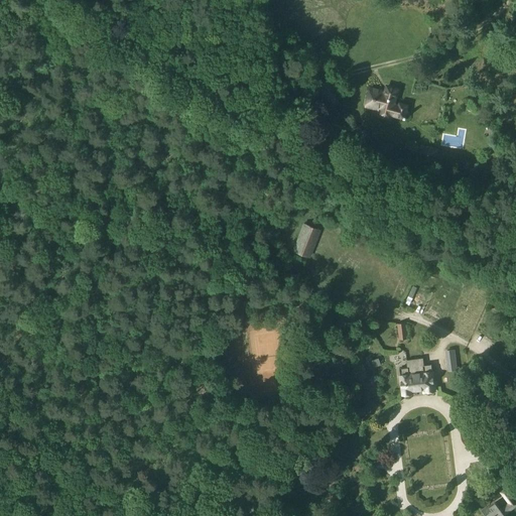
[(371,87),(365,107),(380,111),(379,116),(390,119),(391,115),(406,119),(407,113),(406,110),(407,106),(399,104),(399,106),(394,104),(397,89),(383,86),(382,90),(371,87)]
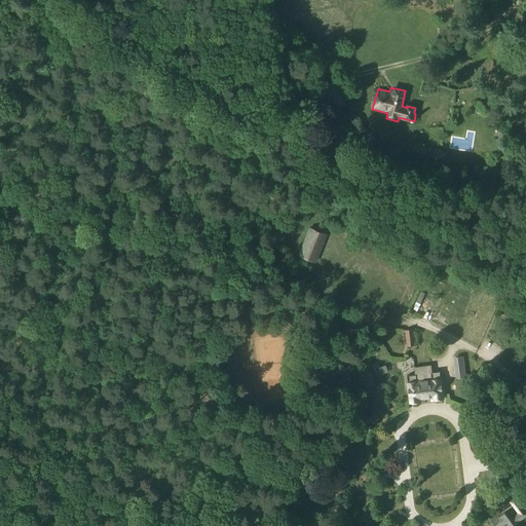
[(355,134),(349,126),(341,134),(346,140),(355,134)]
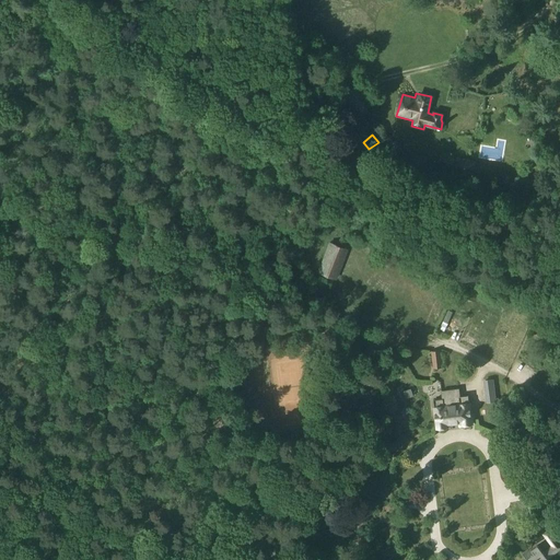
[(442,153),(436,166),(446,172),(450,167),(452,167),(455,159),(442,153)]
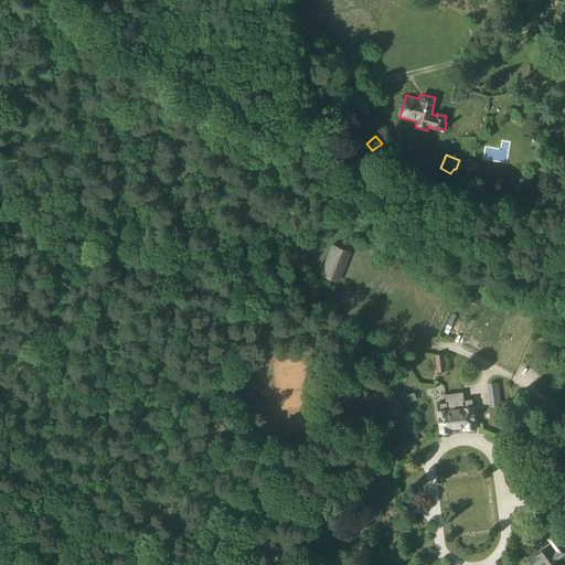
[(460,159),(458,169),(476,174),(479,163),(460,159)]
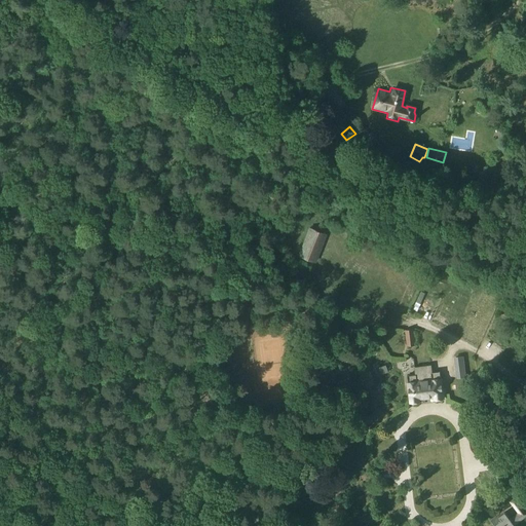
[(315,263),(327,234),(310,227),(299,256),(315,263)]
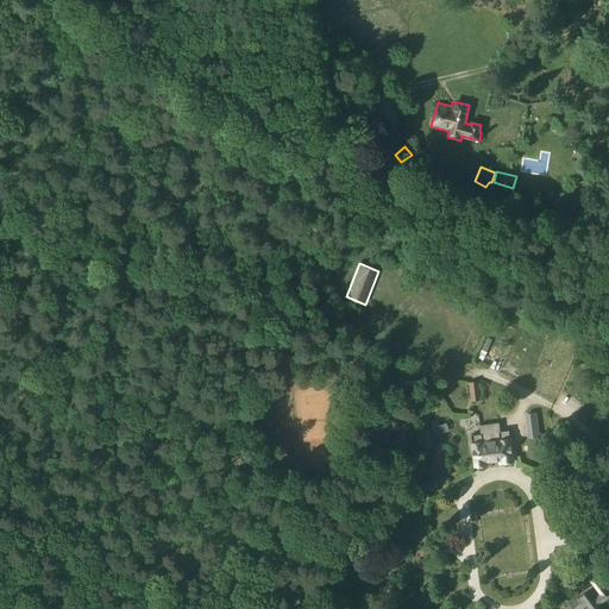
[(470,401),(481,400),(478,382),(468,382),(470,401)]
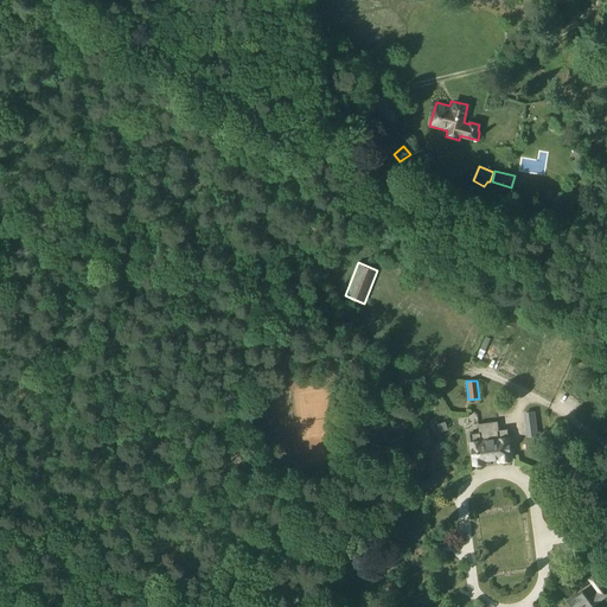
[(449,423),(458,417),(452,410),(445,416),(449,423)]
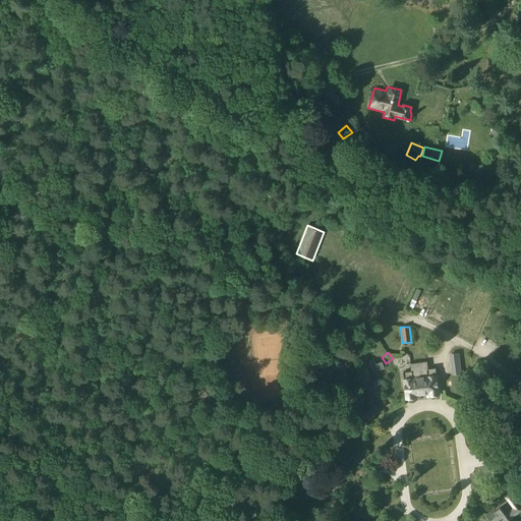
[(450,377),(457,374),(463,374),(460,352),(448,354),(450,377)]
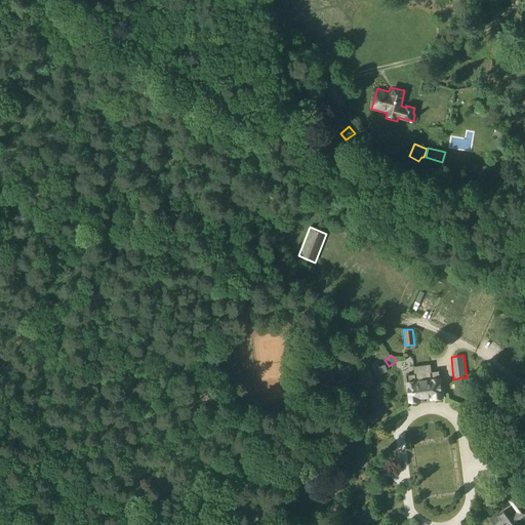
[(439,378),(439,377),(438,370),(431,371),(430,364),(413,367),(414,374),(406,375),(408,388),(407,388),(409,402),(418,401),(418,398),(433,396),(433,399),(443,398),(440,378),(439,378)]
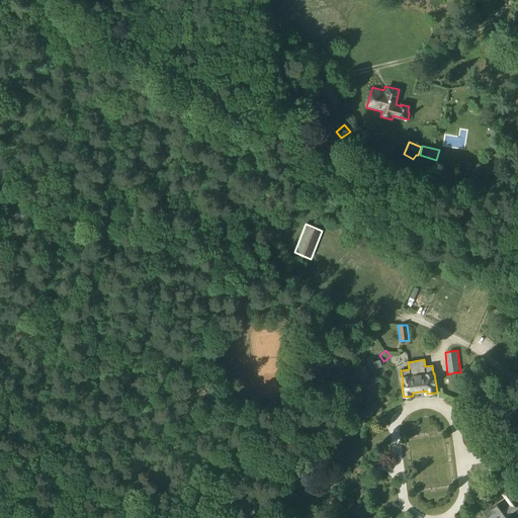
[(502,495),(511,506),(514,511),(517,508),(517,504),(507,491),(502,495)]
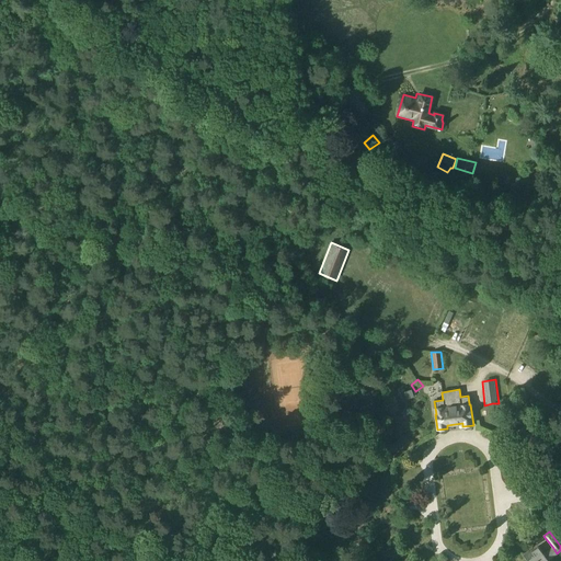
[(526,560),(549,560),(538,547),(531,551),(535,556),(527,560),(526,560)]
